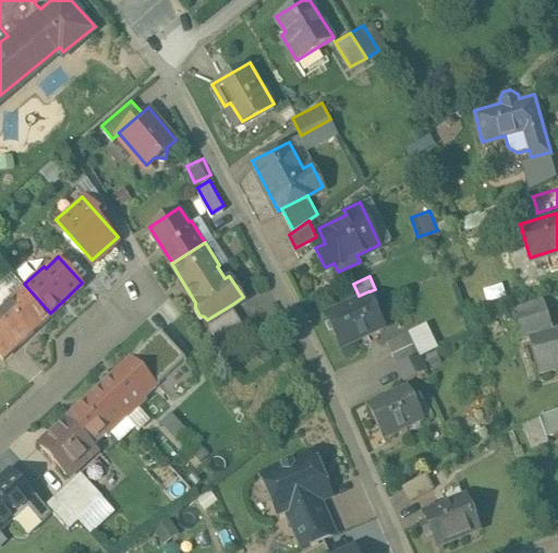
[(24,284),(5,302),(7,304),(0,310),(0,352),(3,357),(19,343),(19,341),(50,313),(24,284)]
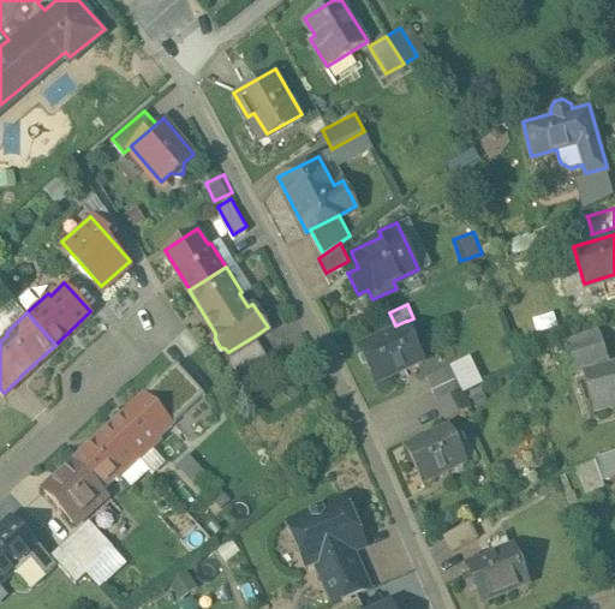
[(395,326),(358,344),(375,380),(423,357),(407,321),(406,321),(395,326)]
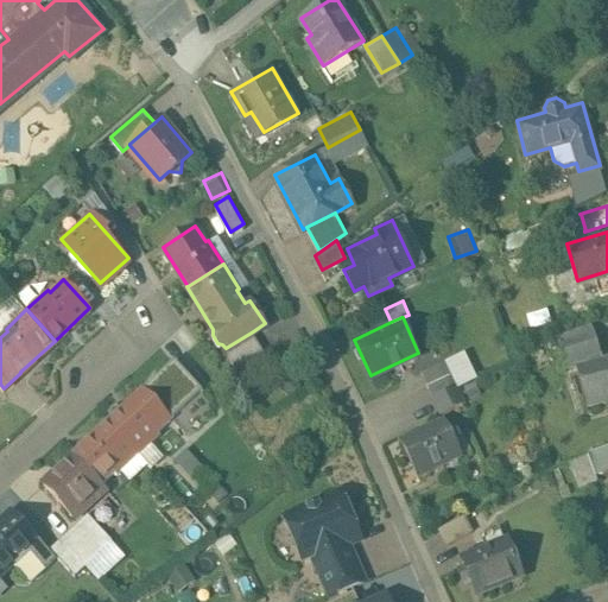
[(591,324),(580,328),(561,337),(568,365),(600,354),(591,324)]
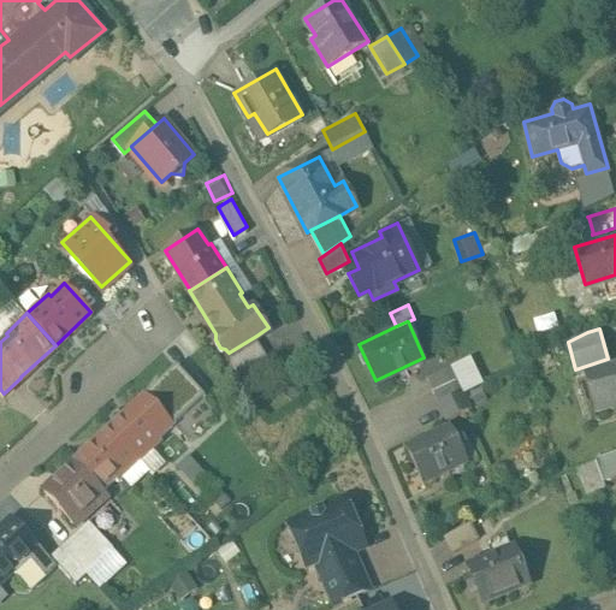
[(271,359),(256,336),(229,353),(243,375),(271,359)]
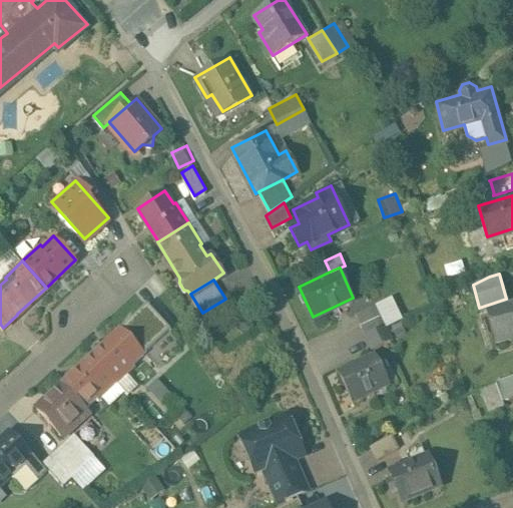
[(506,304),(489,309),(498,340),(512,335),(512,301),(506,304)]
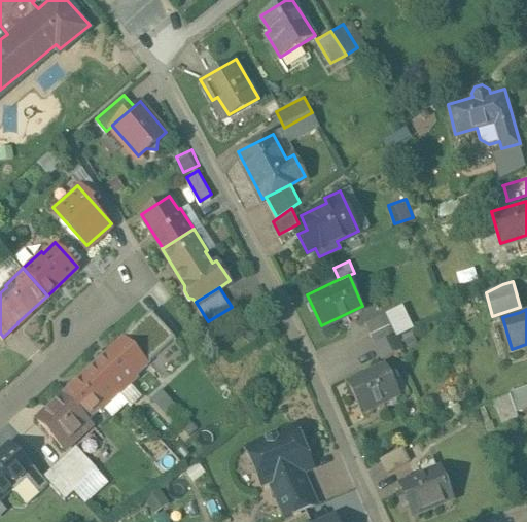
[(175,336),(151,310),(124,335),(148,361),(175,336)]
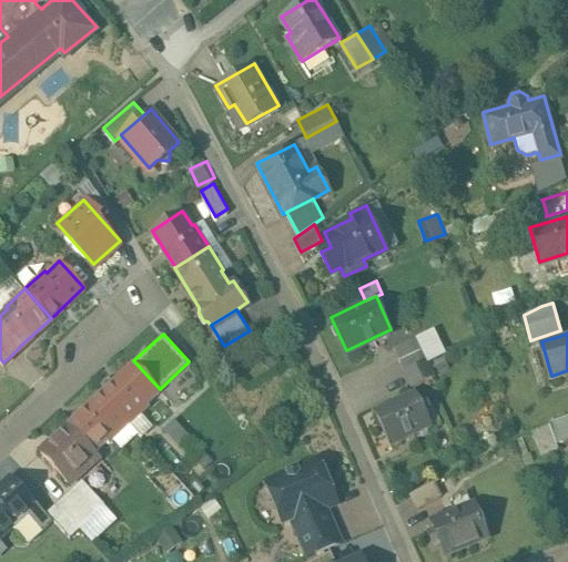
[(427,358),(416,335),(394,345),(405,369),(427,358)]
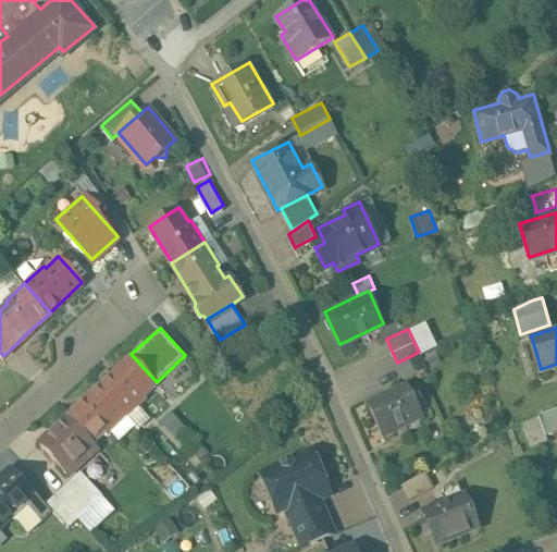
[(419,352),(397,363),(404,377),(425,367),(419,352)]
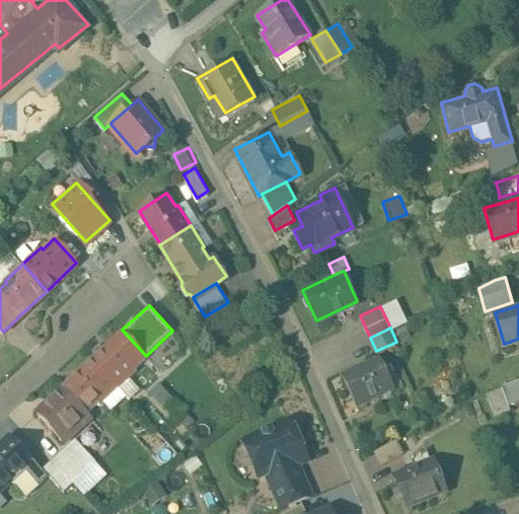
[(146,356),(122,329),(92,358),(117,384),(136,368),(134,366),(146,356)]
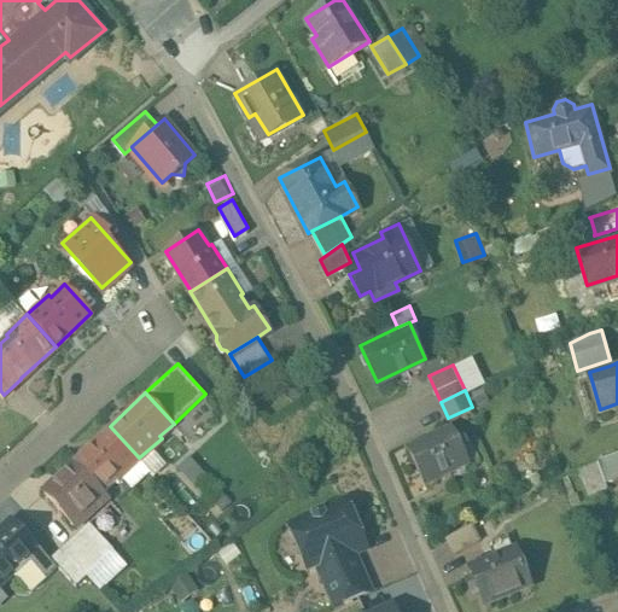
[(452,425),(408,446),(425,481),(468,460),(452,425)]
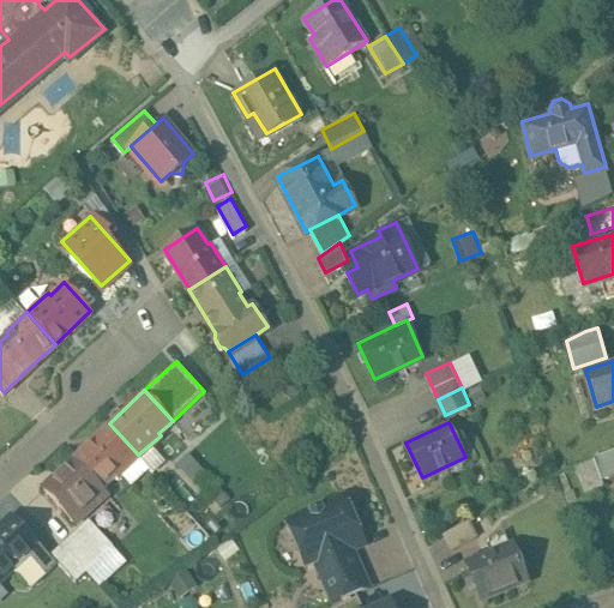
[(138,455),(109,423),(74,456),(101,485),(115,473),(118,475),(138,455)]
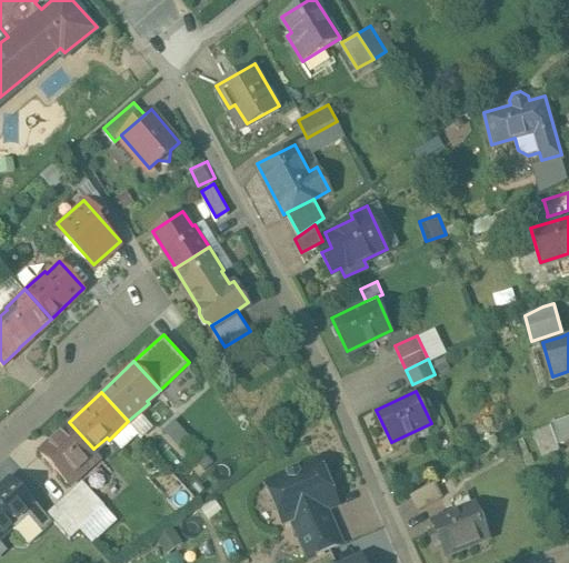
[(568,412),(549,420),(550,423),(557,441),(568,436),(568,412)]
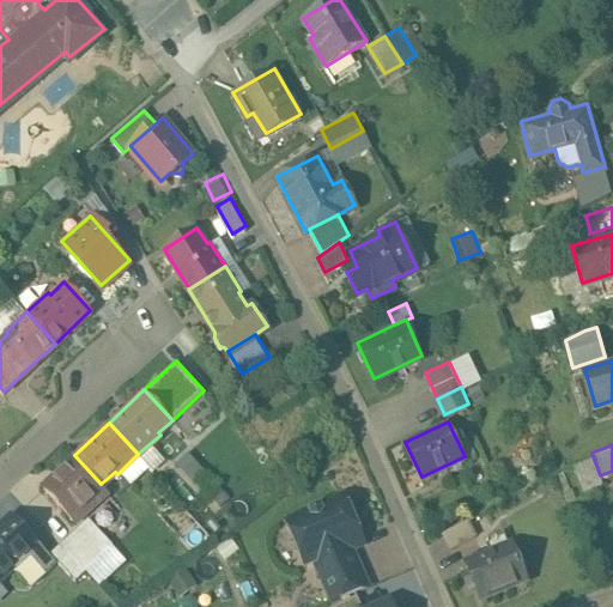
[(193,448),(181,457),(199,477),(210,467),(193,448)]
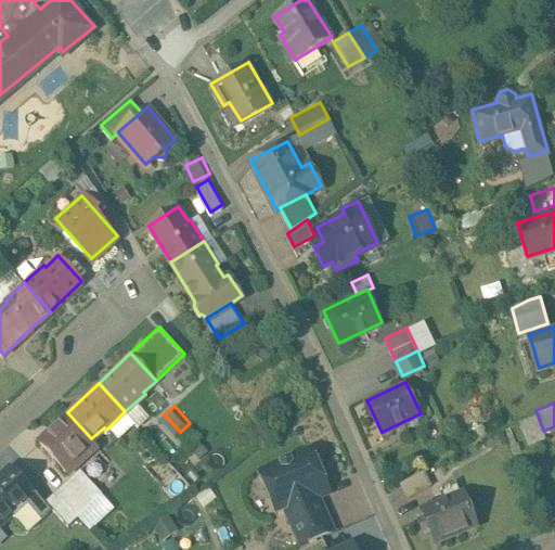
[(67,411),(39,437),(69,471),(97,445),(91,438),(67,412),(67,411)]
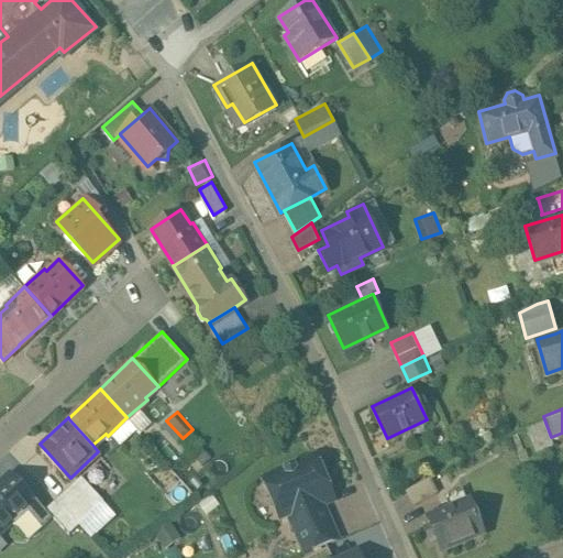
[(544,419),(527,426),(536,449),(553,442),(551,437),(544,419)]
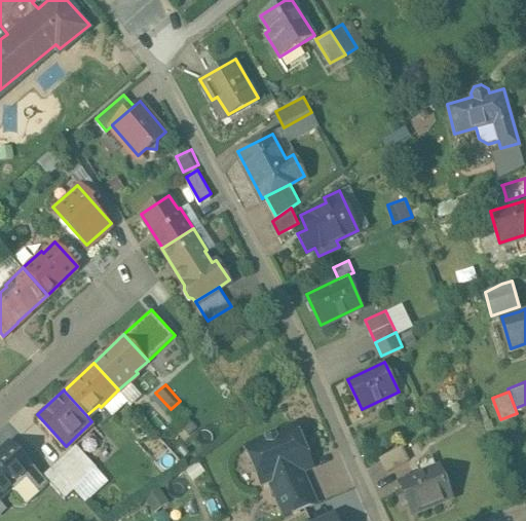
[(294,423),(246,444),(262,481),(310,460),(294,423)]
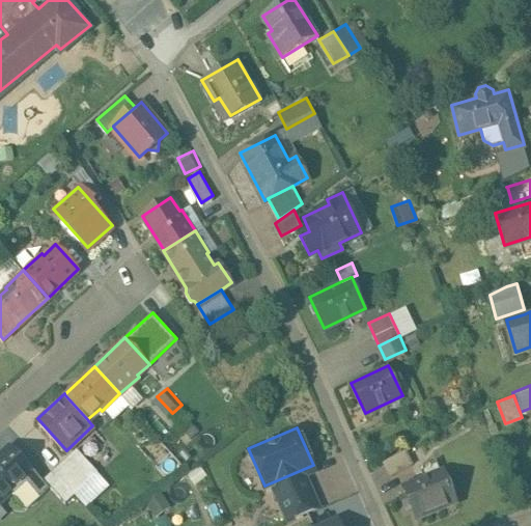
[(34,473),(8,445),(0,452),(0,501),(12,490),(15,492),(34,473)]
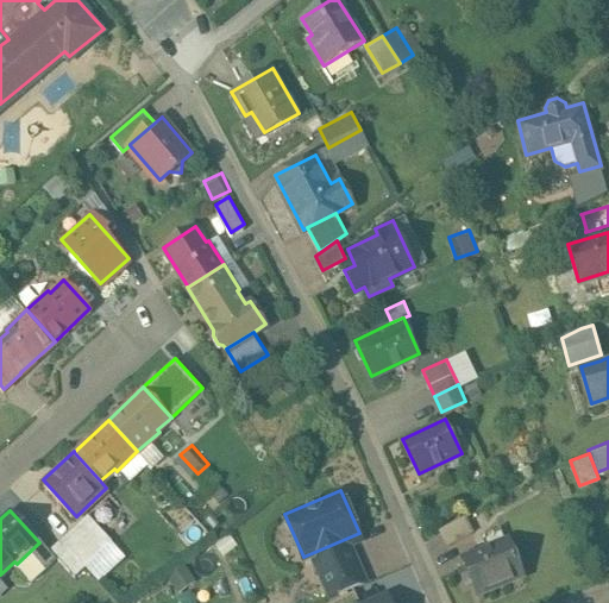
[(88,512),(61,538),(85,564),(112,538),(88,512)]
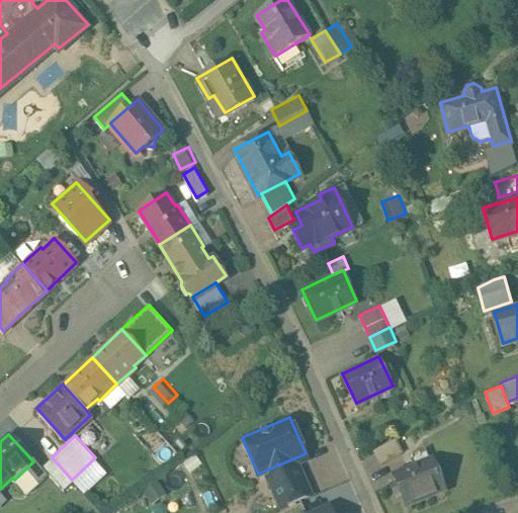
[(402,450),(395,437),(374,448),(381,461),(402,450)]
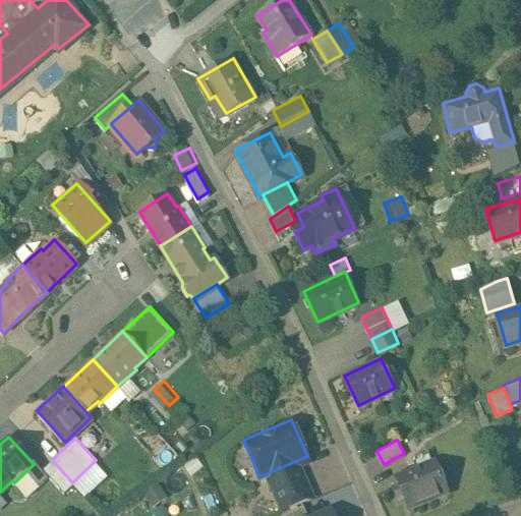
[(447,491),(433,459),(410,468),(411,470),(397,476),(409,506),(447,491)]
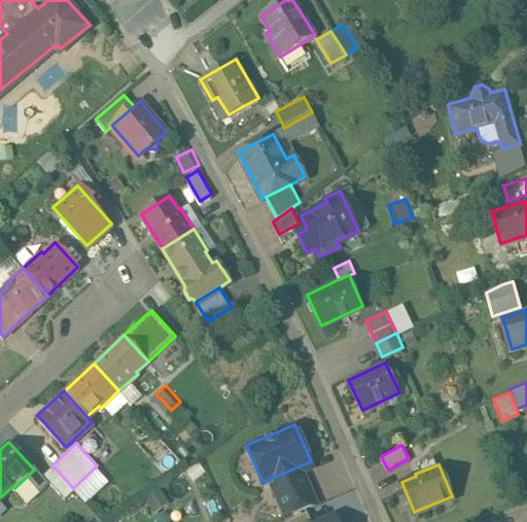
[(73,488),(53,465),(43,474),(64,496),(73,488)]
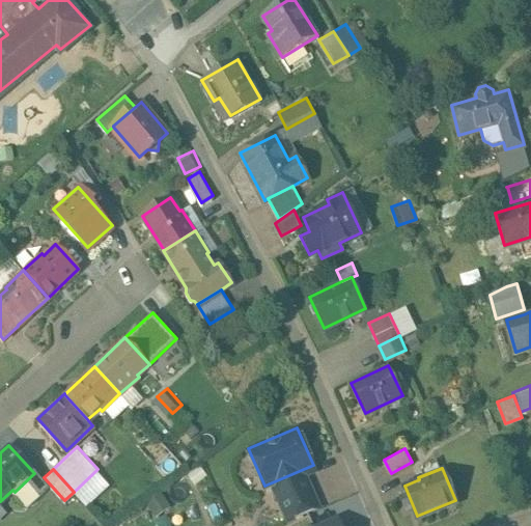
[(303,471),(274,483),(287,517),(317,504),(303,471)]
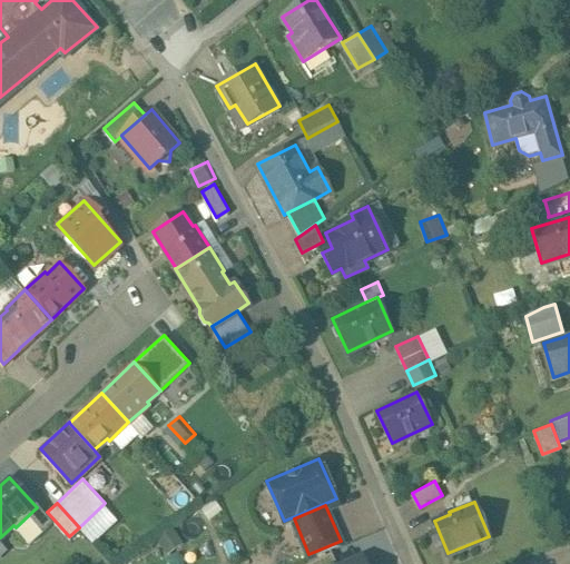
[(337,563),(332,551),(303,563),(337,563)]
